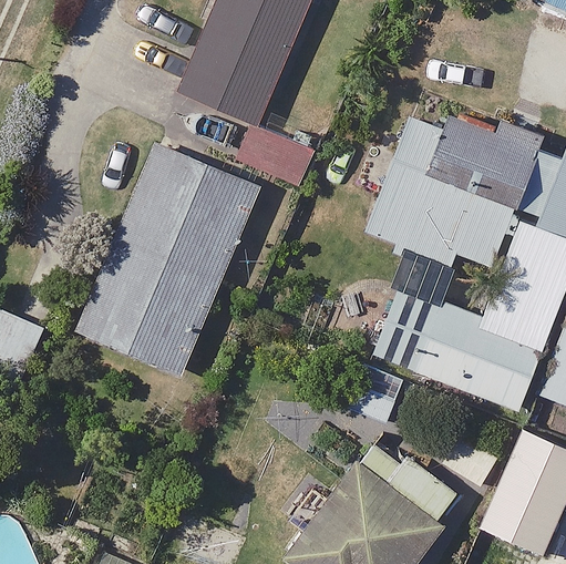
[(309,0),(220,0),(182,93),(258,125),(309,0)]
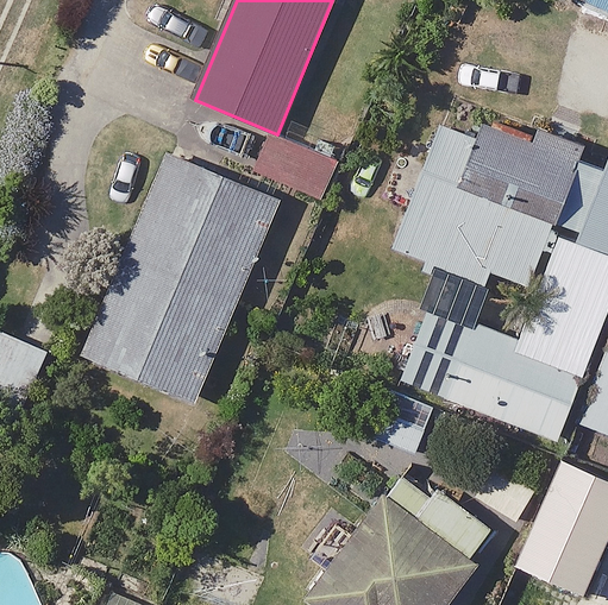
[(487,115),(480,133),(440,119),(393,247),(527,297),(556,221),(607,240),(607,120),(596,117),(583,151),(487,115)]
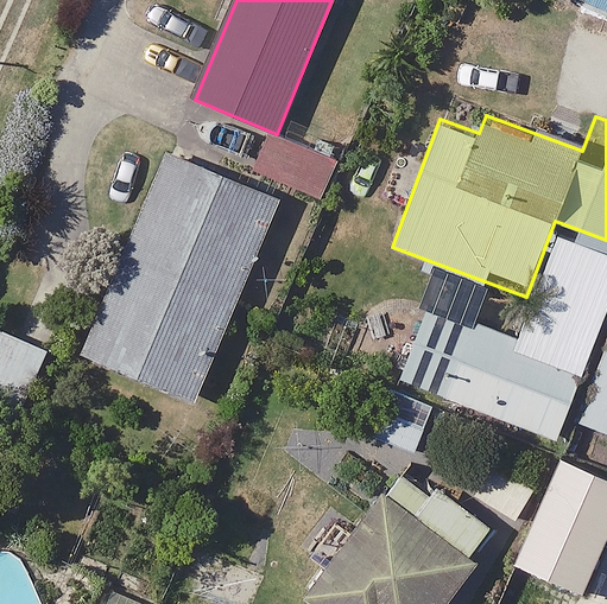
[(279,199),(169,154),(86,355),(196,400),(279,199)]
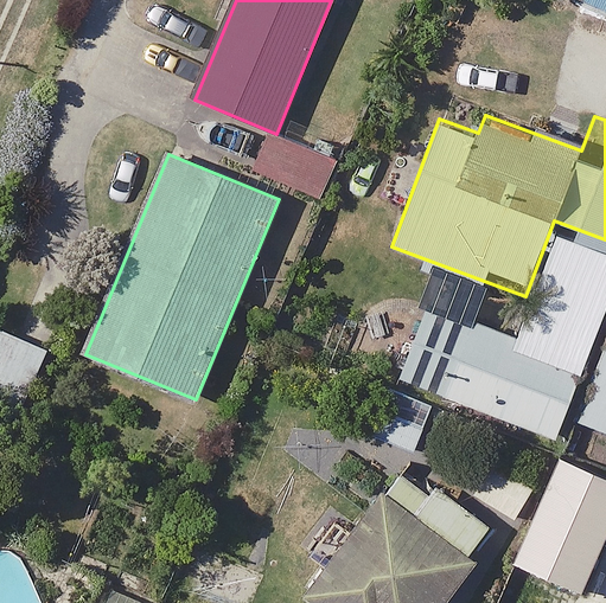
[(426,273),(388,379),(556,440),(584,365),(474,327),(486,294),(426,273)]
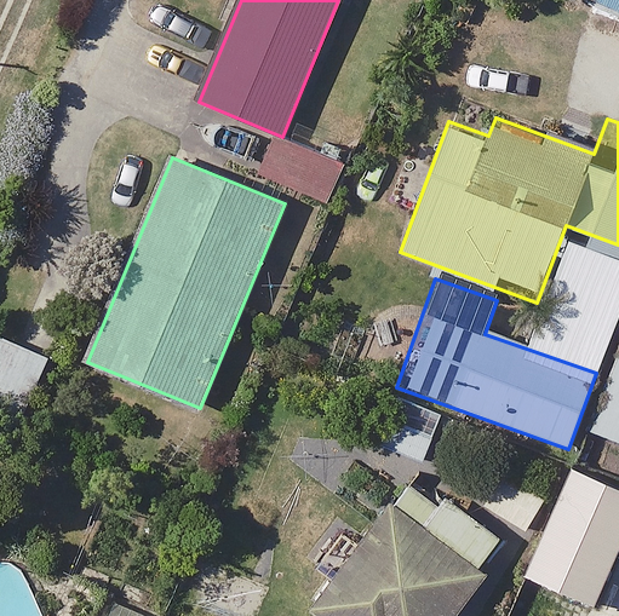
[(47,358),(0,337),(0,415),(18,424),(47,358)]
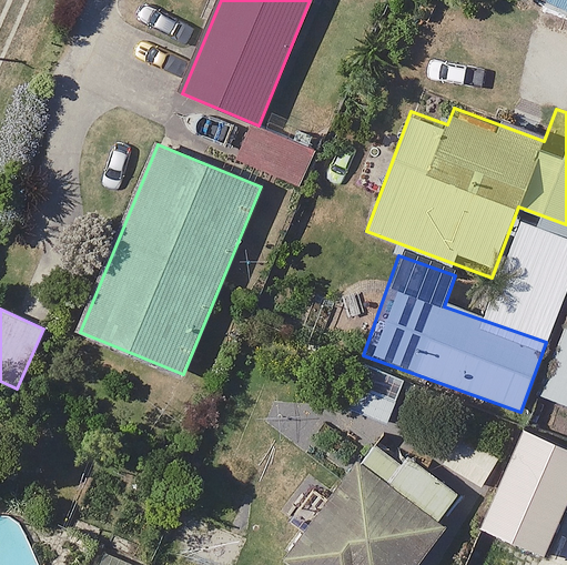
[(566,326),(540,395),(566,405),(566,326)]
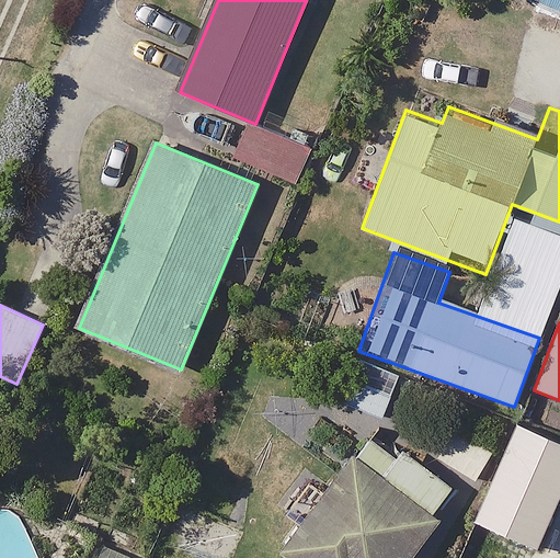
[(559,496),(559,443),(518,425),(475,521),(537,549),(559,496)]
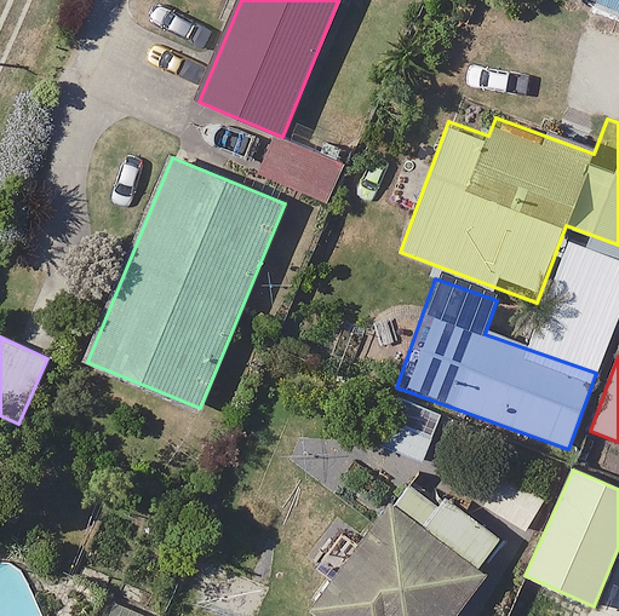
[(452,615),(485,571),(474,564),(496,534),(412,473),(371,530),(366,525),(308,606),(320,615),(452,615)]
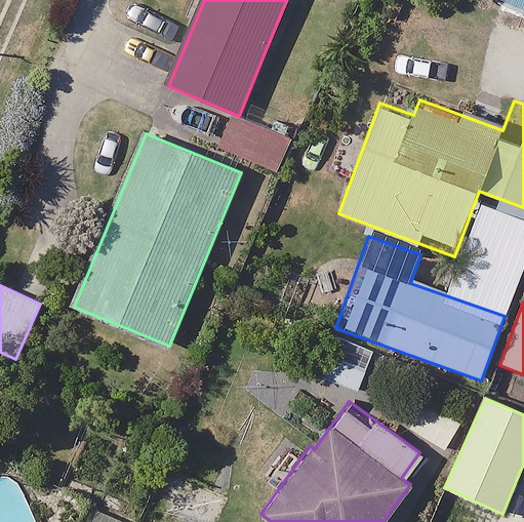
[(461,423),(425,403),(410,431),(446,450),(461,423)]
